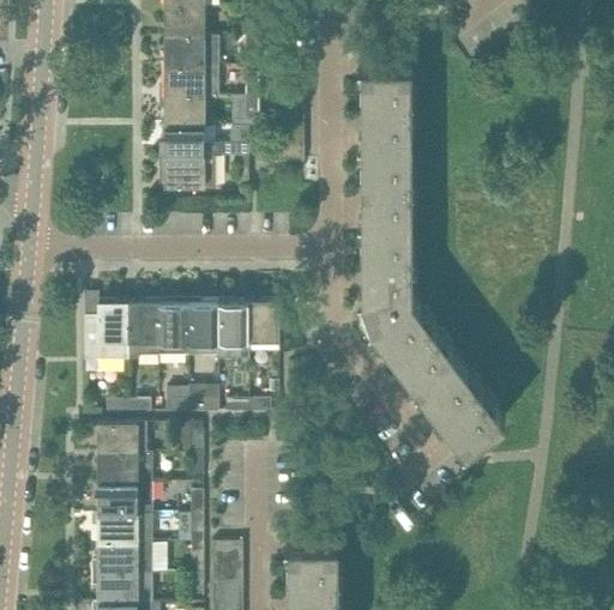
[(166,5),(166,35),(204,35),(204,5),(166,5)]
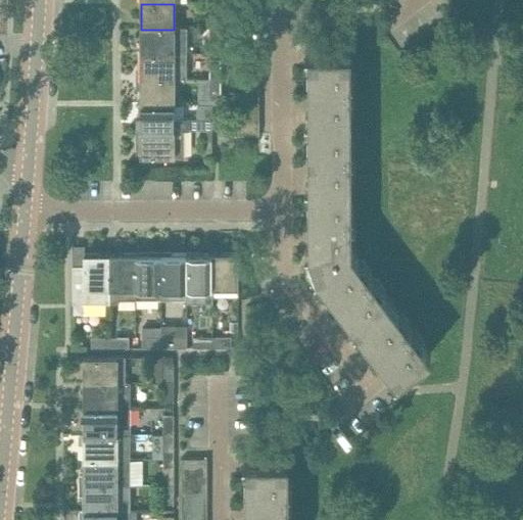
[(209,11),(209,30),(220,30),(220,11),(209,11)]
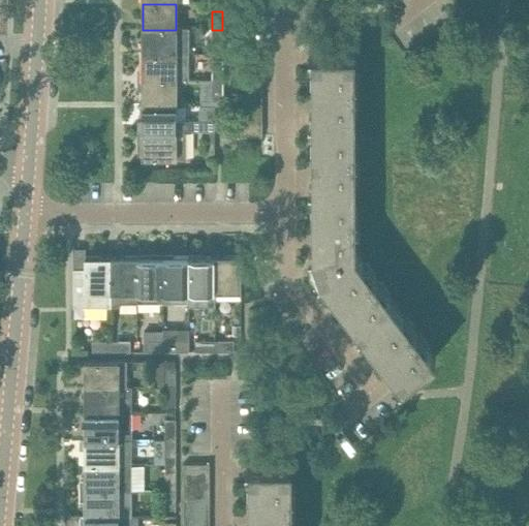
[(143,56),(176,56),(188,56),(188,30),(176,30),(143,30),(143,56)]
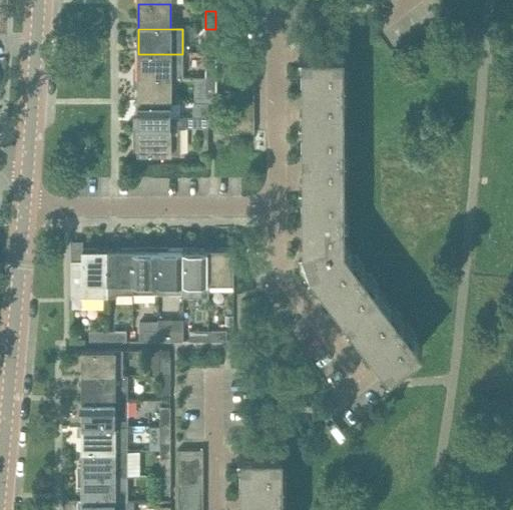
[(215,29),(205,29),(205,48),(215,48),(215,29)]
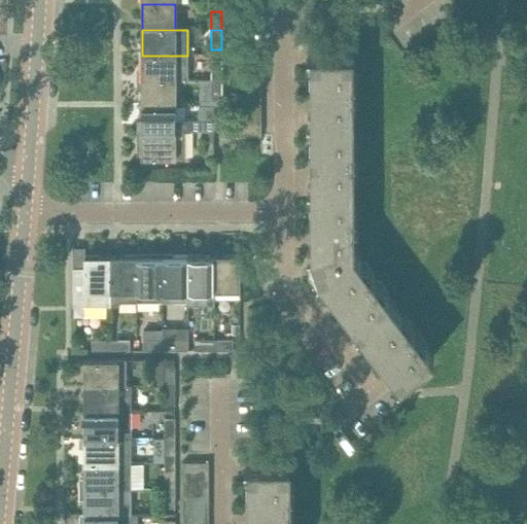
[(397,385),(398,386),(433,359),(353,252),(353,53),(323,53),(309,53),(309,55),(313,55),(314,81),(310,82),(314,93),(314,149),(310,150),(314,162),(314,215),(310,217),(314,229),(314,252),(309,252),(309,253),(314,254),(321,276),(317,279),(318,280),(322,277),(344,305),(341,309),(351,315),(383,357),(381,361),(391,368),(401,382),(397,385)]
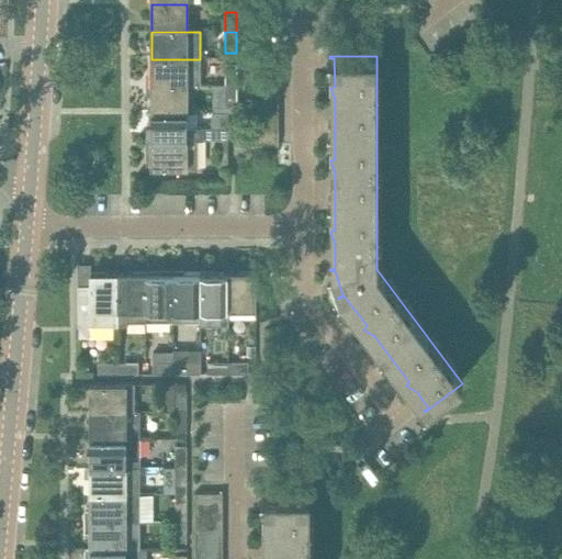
[(200,87),(200,59),(187,59),(152,59),(152,87),(187,87),(200,87)]
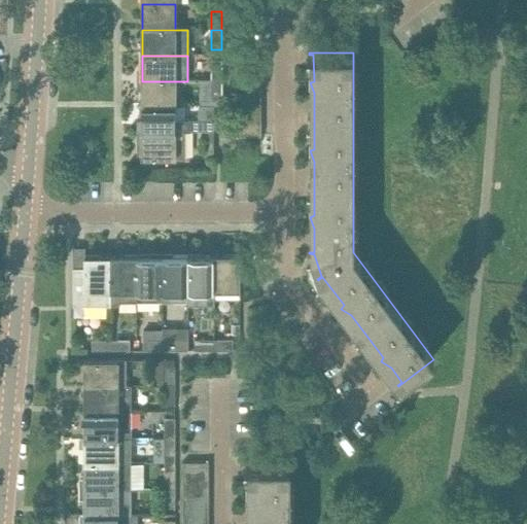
[(211,56),(211,81),(221,81),(221,56),(211,56)]
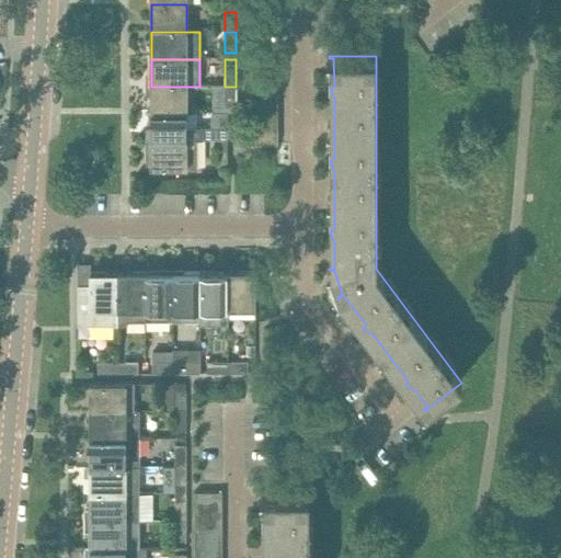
[(186,114),(186,87),(151,87),(151,114),(186,114)]
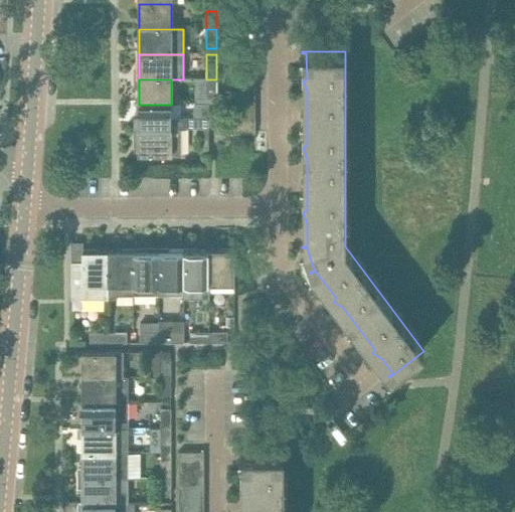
[(216,92),(216,79),(206,79),(206,92),(216,92)]
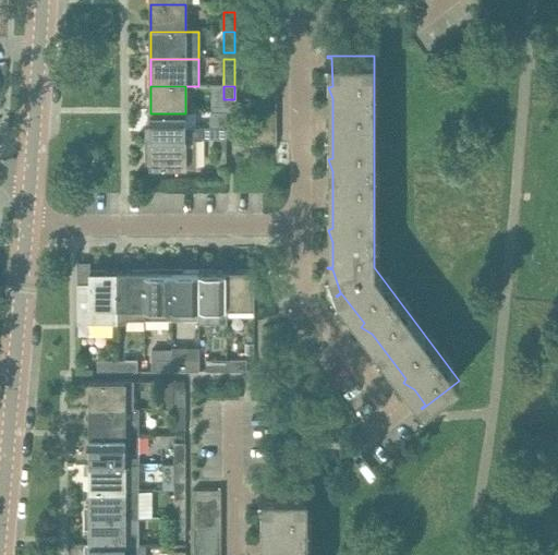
[(226,130),(185,130),(185,113),(150,113),(150,141),(215,142),(226,142),(226,130)]
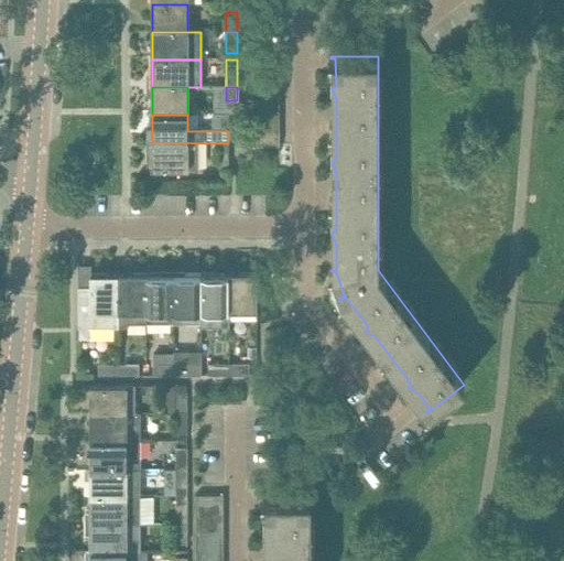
[(241,149),(252,149),(252,135),(241,135),(241,149)]
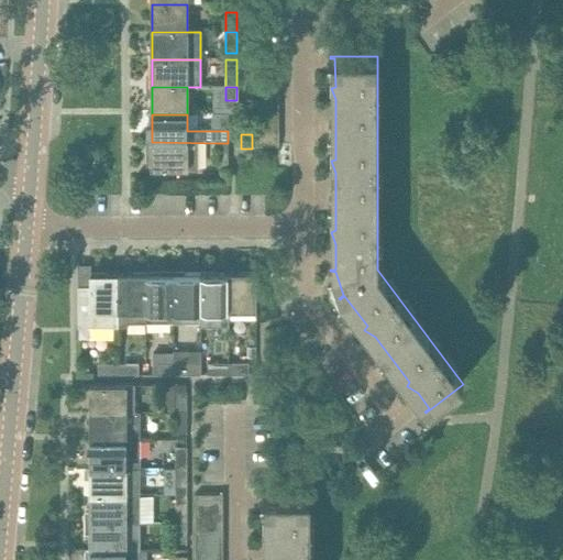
[(152,153),(146,153),(146,171),(187,171),(187,154),(200,154),(200,143),(152,142),(152,153)]
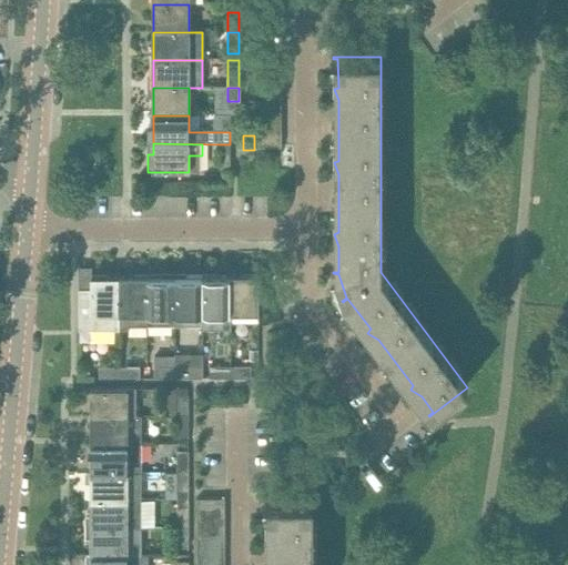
[(230,172),(230,144),(219,144),(219,172),(230,172)]
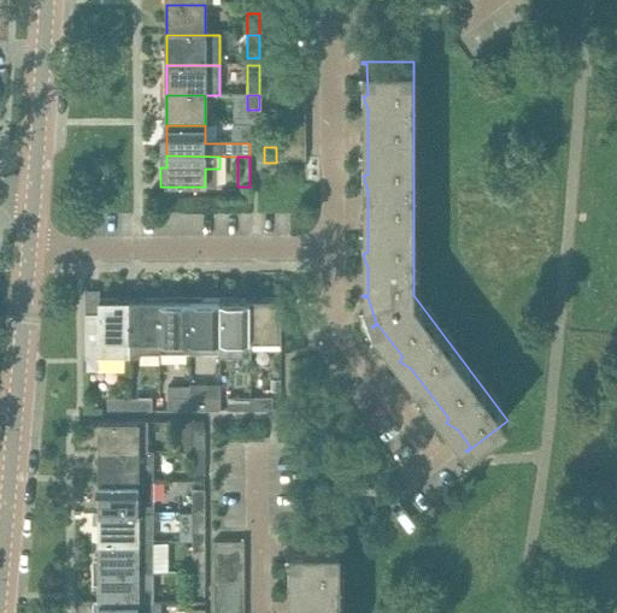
[(250,359),(250,341),(250,301),(219,302),(219,355),(219,359),(250,359)]
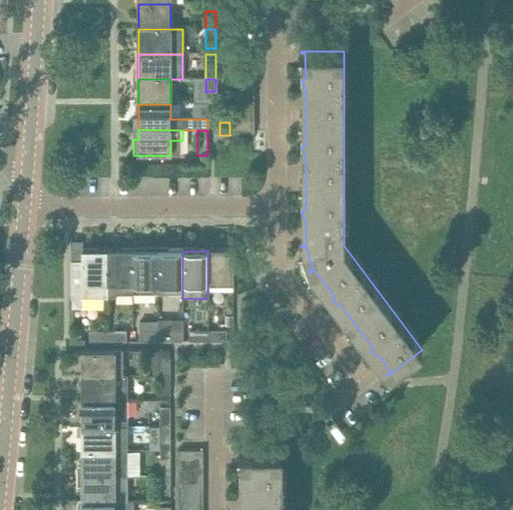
[(207,284),(233,284),(233,250),(207,250),(207,284)]
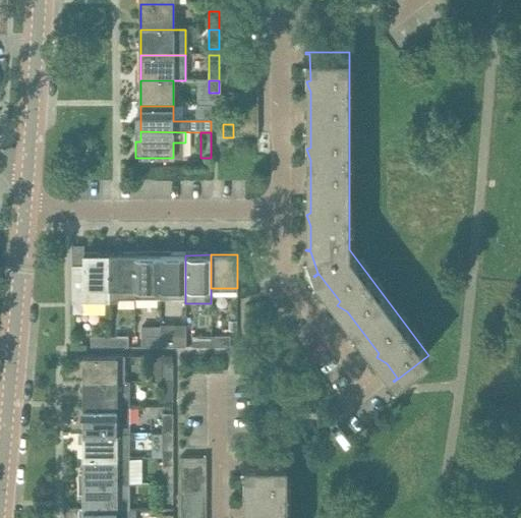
[(72,304),(109,304),(109,255),(83,255),(83,267),(72,267),(72,304)]
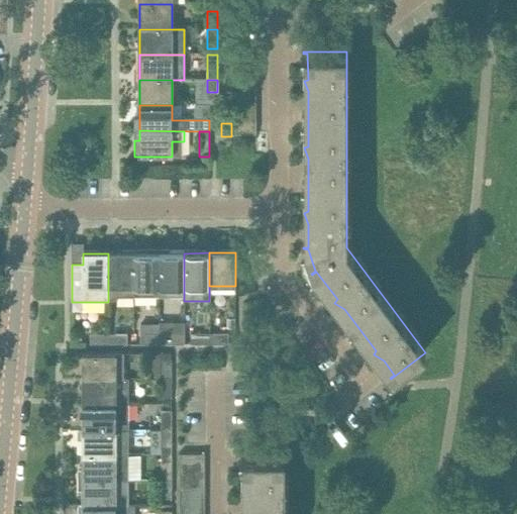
[(119,299),(133,299),(133,253),(108,253),(108,302),(119,302),(119,299)]
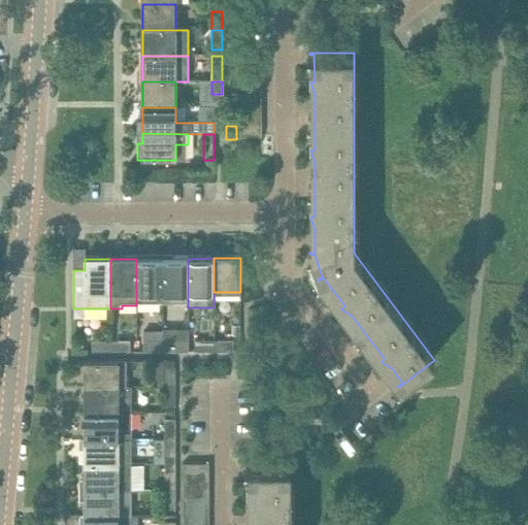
[(162,304),(162,292),(162,259),(136,259),(136,305),(162,304)]
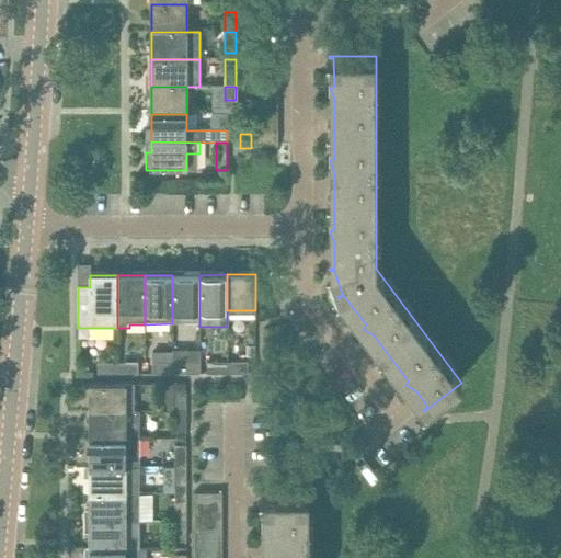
[(199,323),(199,275),(172,275),(172,310),(172,323),(199,323)]
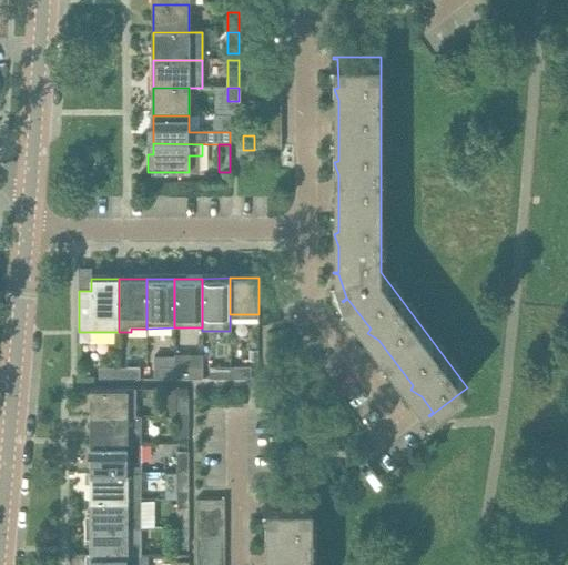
[(120,381),(120,370),(99,370),(99,381),(120,381)]
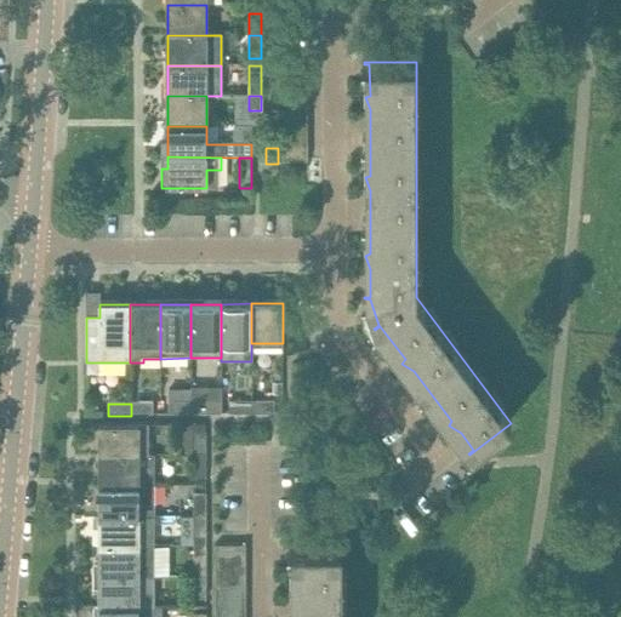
[(153,404),(131,404),(131,416),(153,416),(153,404)]
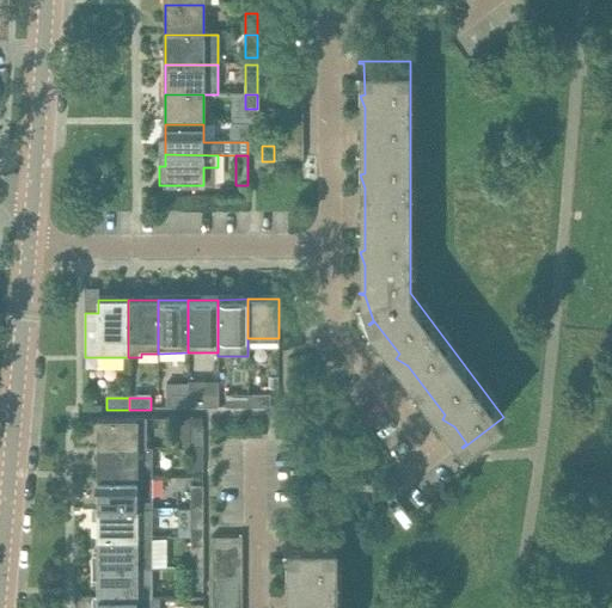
[(189,410),(189,398),(166,398),(166,410),(189,410)]
